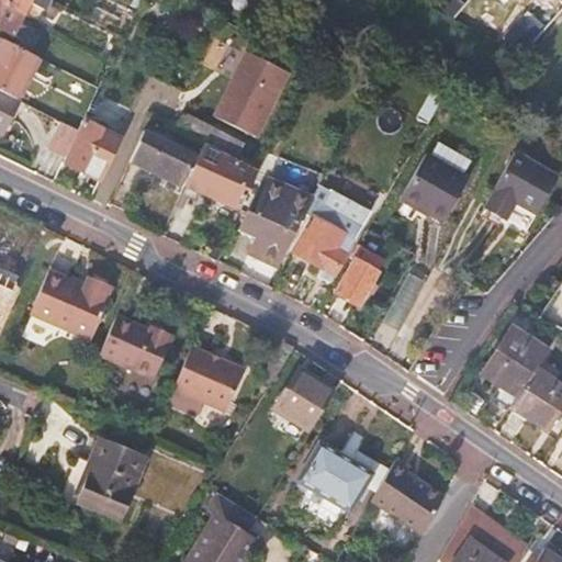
[(31,2),(31,0),(0,0),(0,25),(15,33),(31,2)]
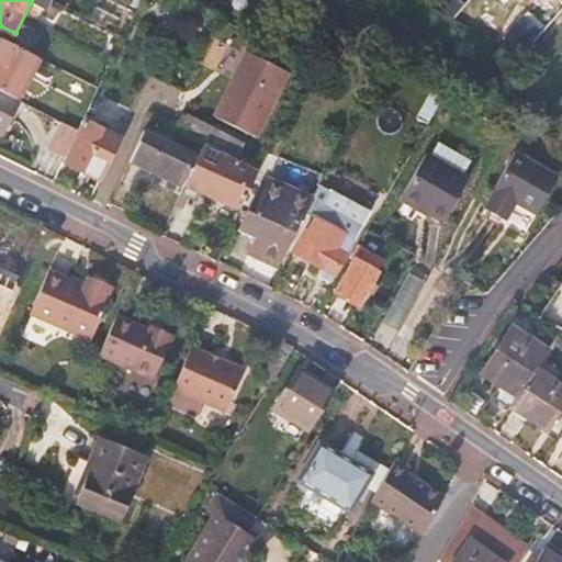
[(47,11),(52,0),(31,0),(31,2),(47,11)]
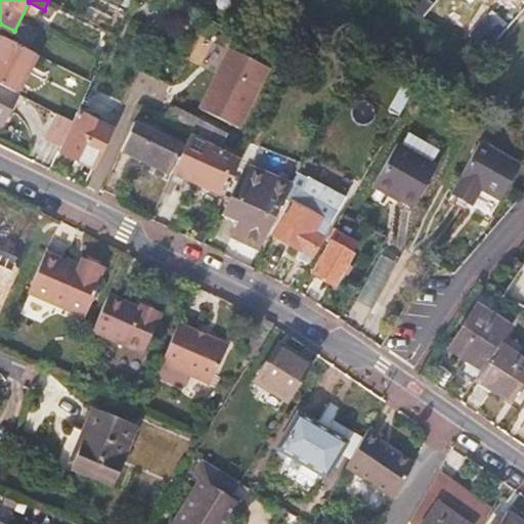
[(508,24),(492,10),(472,34),(486,47),(508,24)]
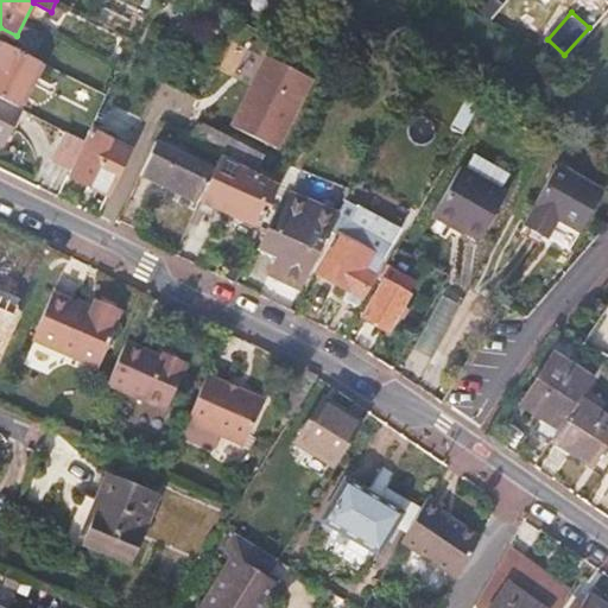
[(0,95),(20,106),(42,63),(0,40),(0,95)]
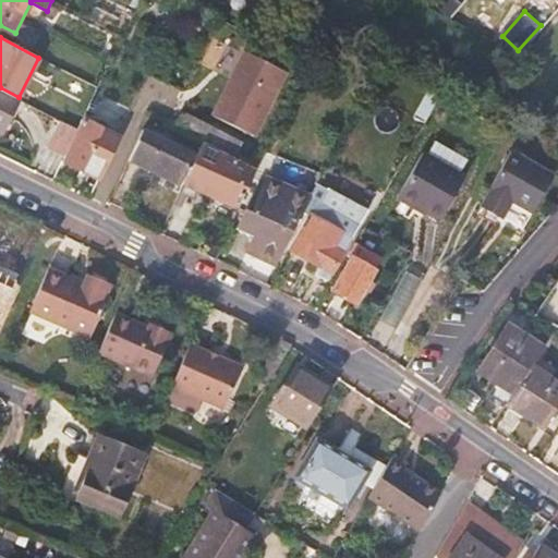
[(215,112),(257,134),(290,72),(247,50),(215,112)]
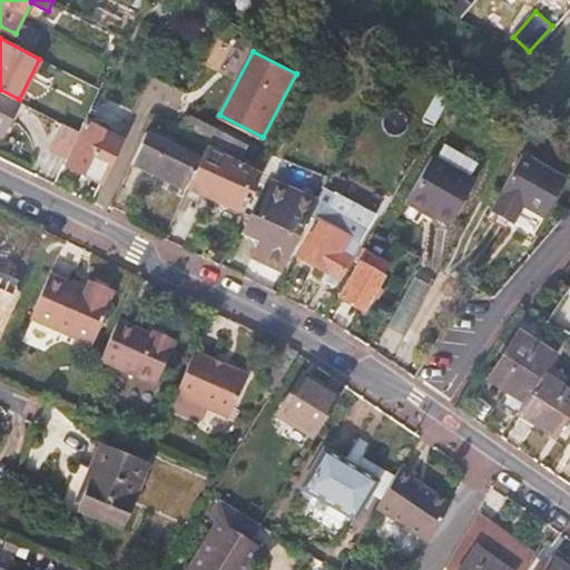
[(18,104),(0,95),(0,134),(2,135),(18,104)]
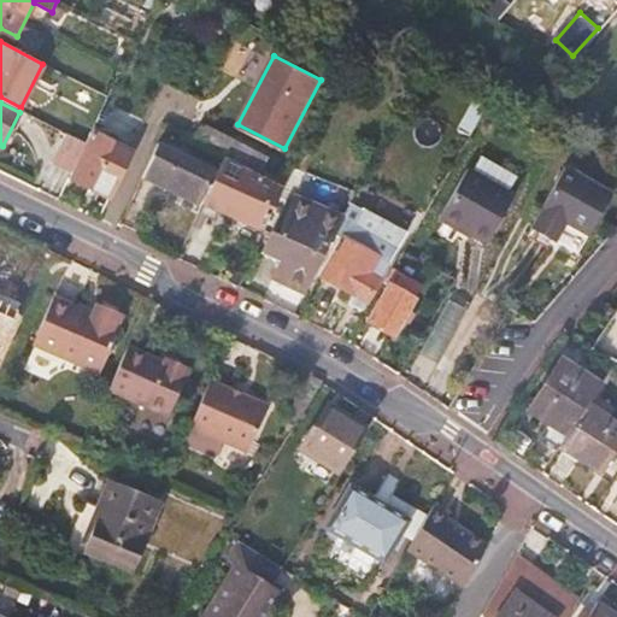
[(234,139),(203,122),(193,140),(224,156),(225,157),(234,139)]
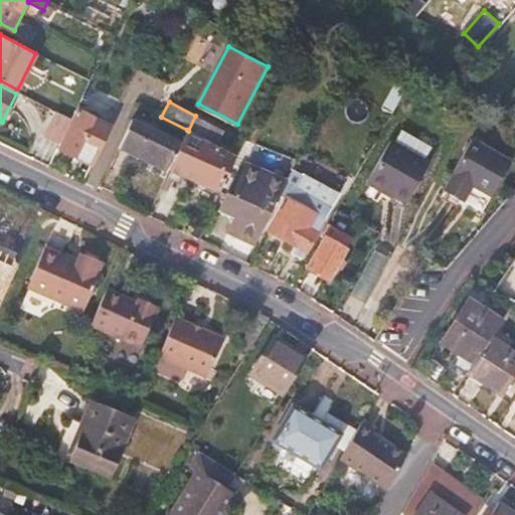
[(169,170),(187,130),(161,117),(138,106),(119,147),(147,159),(147,161),(169,170)]
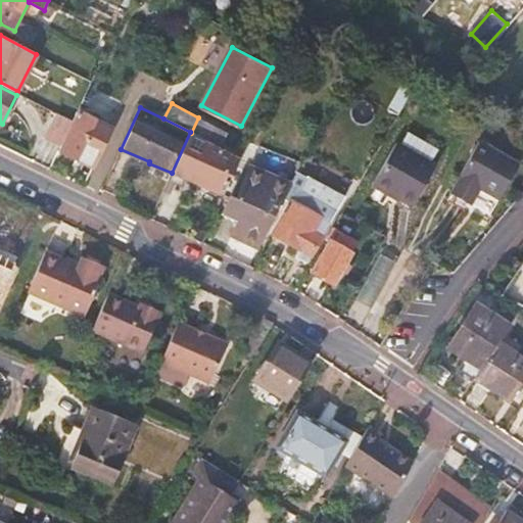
[(98,158),(113,127),(78,109),(74,120),(61,146),(59,150),(79,159),(83,151),(98,158)]
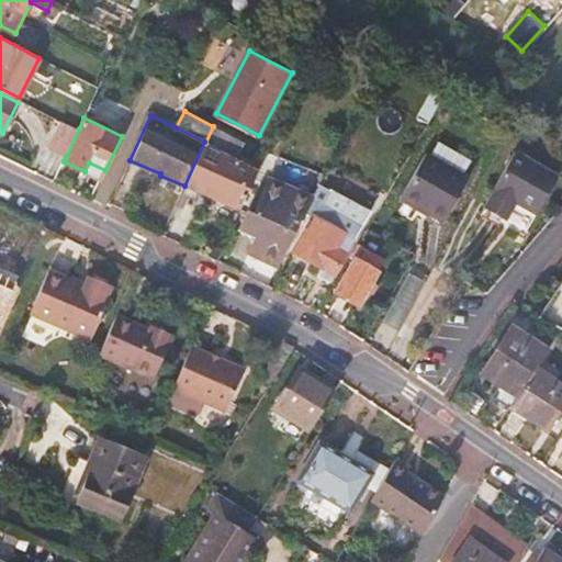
[(66,157),(79,128),(64,121),(49,148),(66,157)]
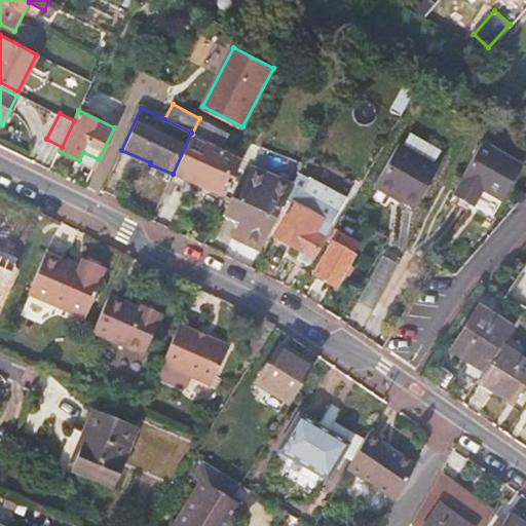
[(251,145),(199,118),(192,134),(241,158),(245,158),(251,145)]
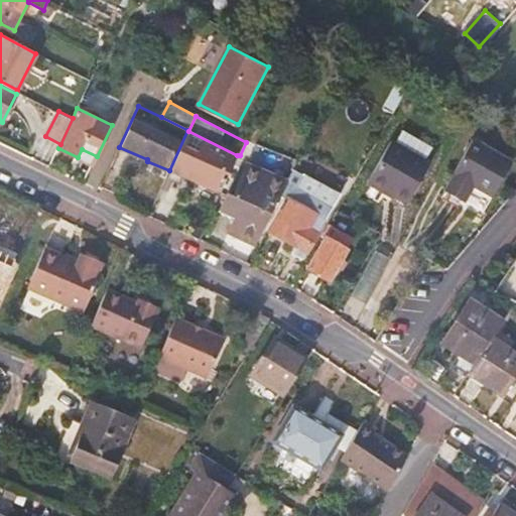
[(230,173),(237,155),(188,131),(187,130),(169,170),(216,189),(224,170),(230,173)]
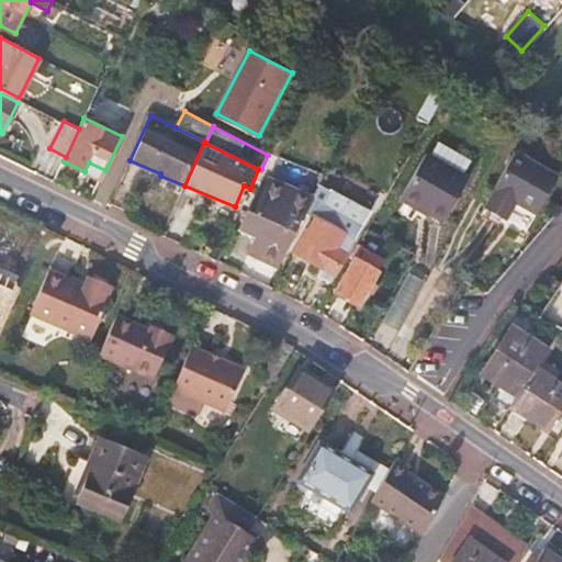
[(426,153),(402,195),(424,208),(425,205),(431,209),(430,211),(447,220),(471,177),(465,173),(472,159),(438,142),(430,155),(426,153)]
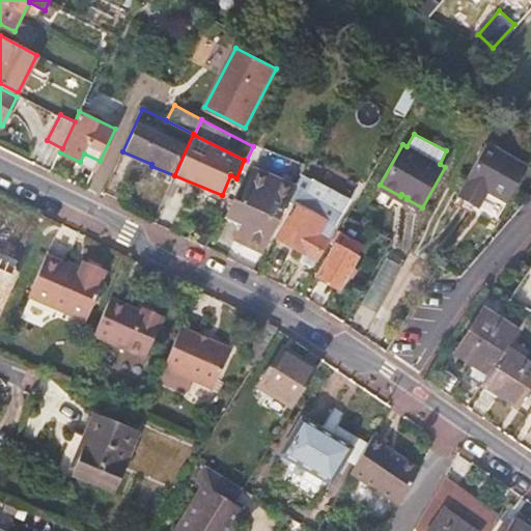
[(100,161),(84,154),(80,162),(95,169),(100,161)]
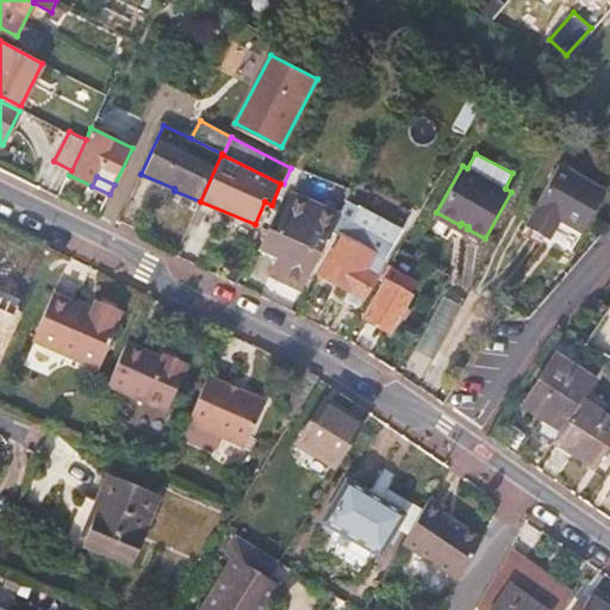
[(524,225),(572,254),(597,213),(549,185),(524,225)]
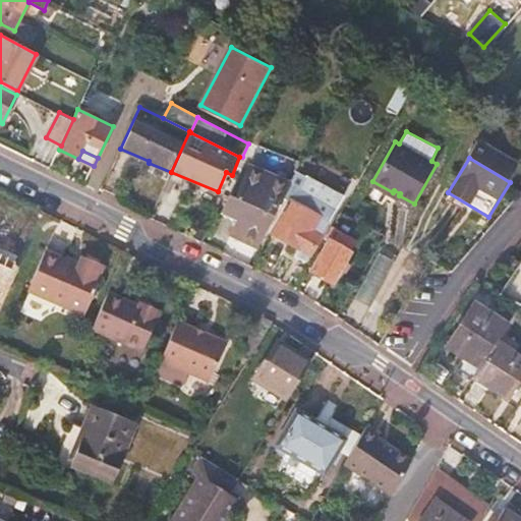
[(258,244),(282,193),(286,195),(291,184),(251,164),(223,213),(238,220),(232,235),(258,244)]
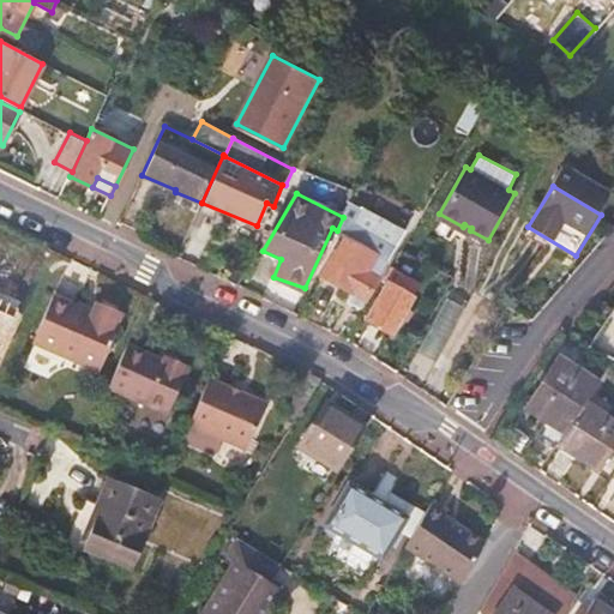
[(397,245),(357,223),(363,210),(350,203),(343,217),(337,230),(342,233),(321,274),(353,293),(348,301),(359,307),(363,299),(367,300),(397,245)]
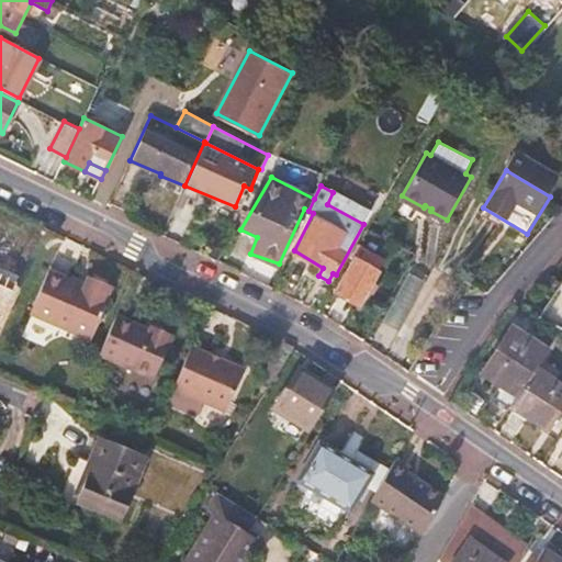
[(372,280),(378,271),(371,266),(377,256),(358,245),(352,255),(357,258),(337,293),(358,305),(368,289),(373,291),(378,283),(372,280)]
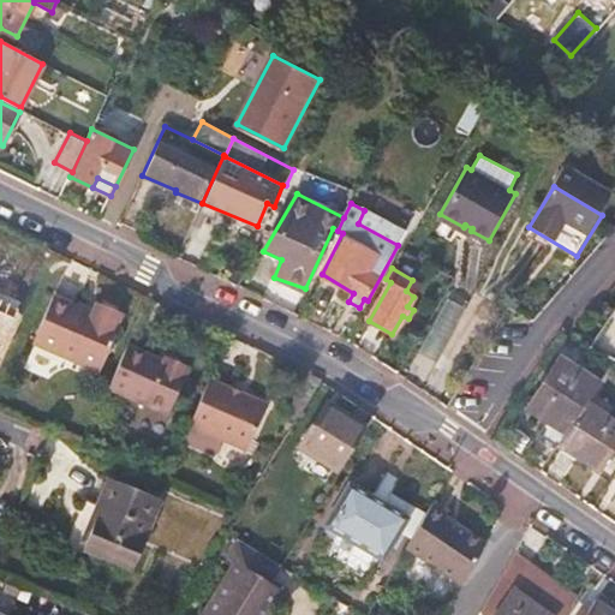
[(99,374),(124,312),(96,302),(94,308),(58,292),(35,347),(99,374)]
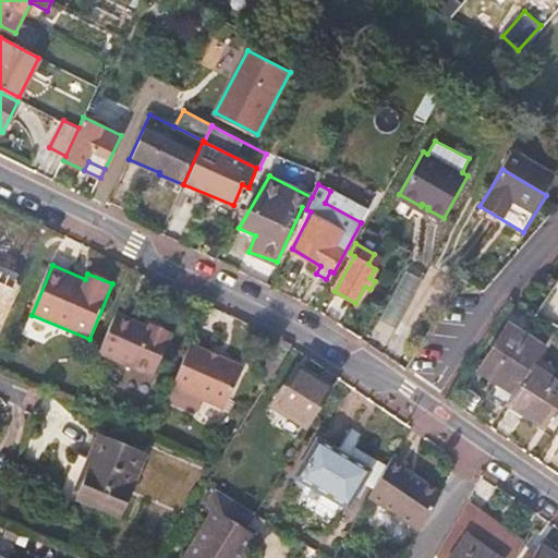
[(557,295),(547,313),(557,319),(557,295)]
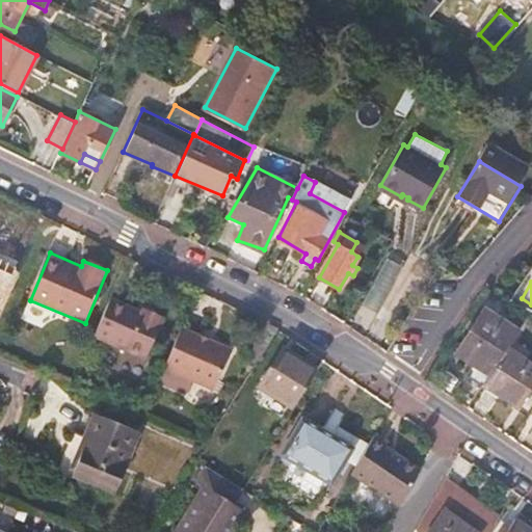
[(144,358),(162,318),(141,310),(140,312),(111,298),(95,337),(144,358)]
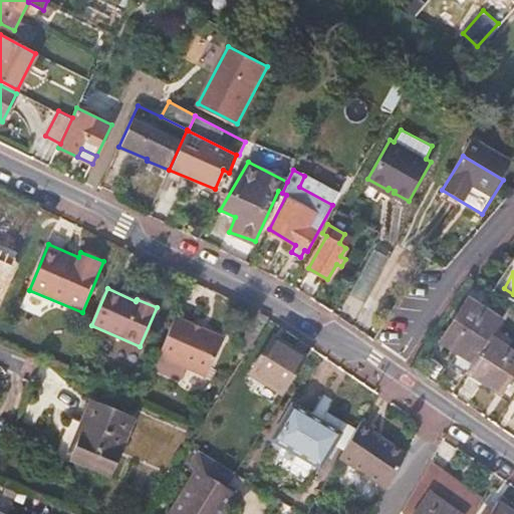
[(489,336),(501,319),(468,298),(441,341),(457,352),(451,362),(466,372),(489,336)]
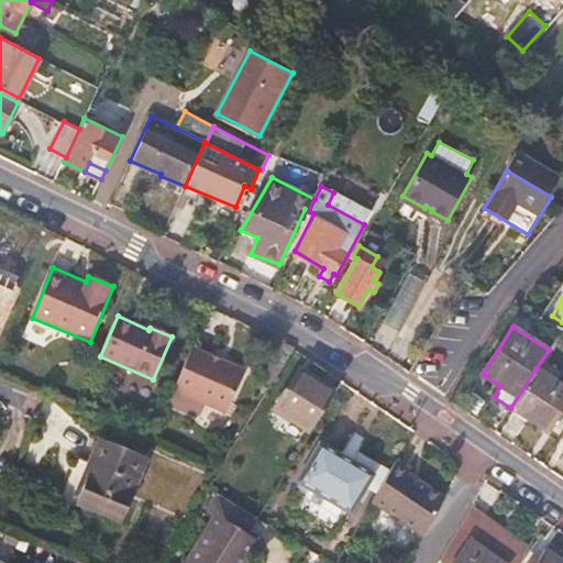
[(227,412),(245,370),(192,346),(174,389),(227,412)]
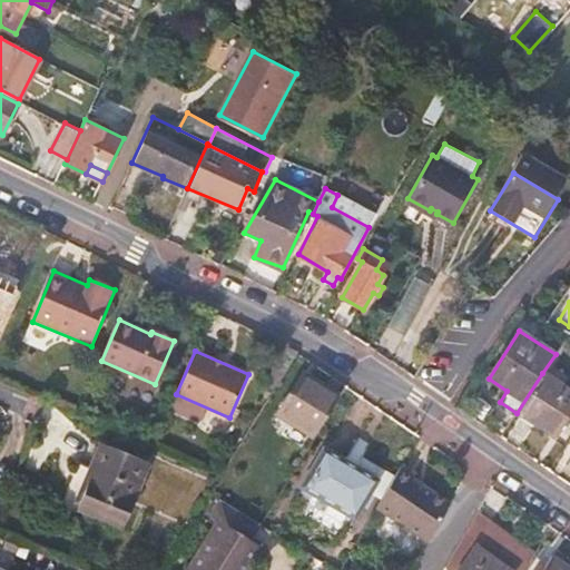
[(314,436),(341,391),(322,379),(320,383),(304,373),(279,414),(314,436)]
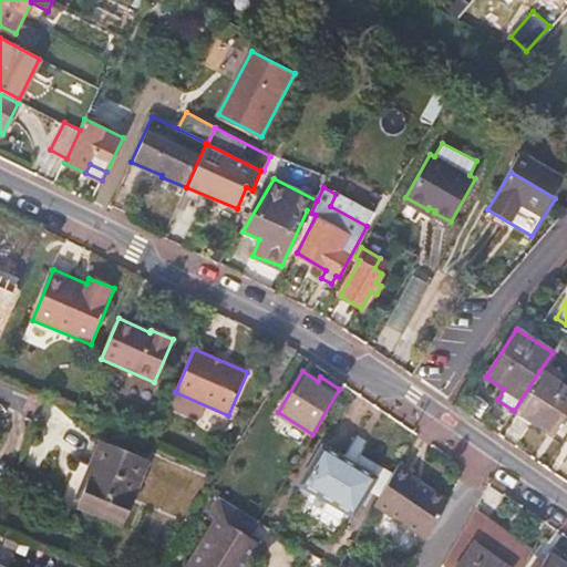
[(566,405),(566,388),(539,371),(514,411),(549,434),(566,405)]
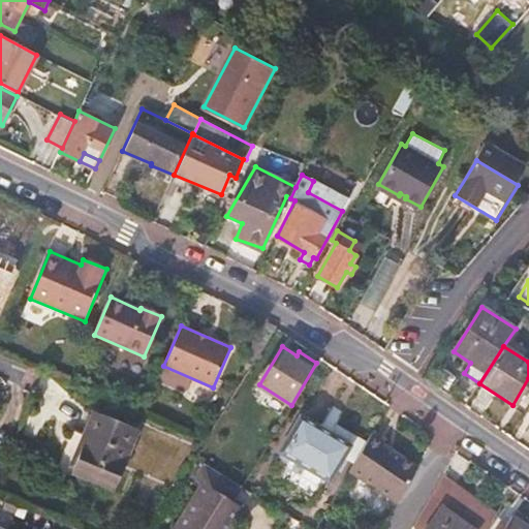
[(138,431),(91,411),(74,452),(63,448),(44,496),(104,520),(138,431)]
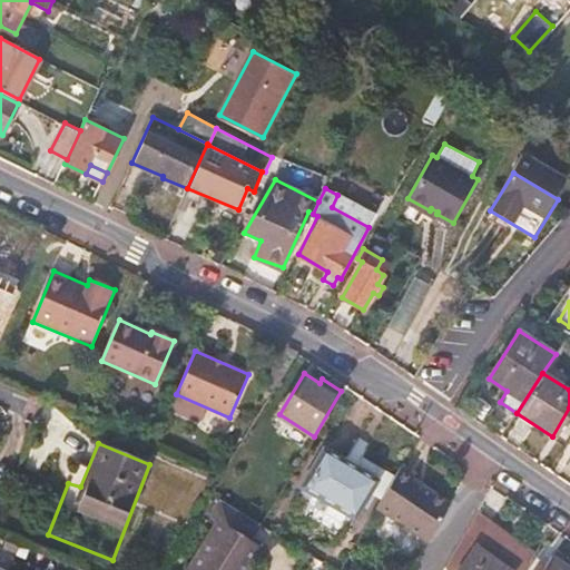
[(354,516),(367,492),(374,481),(323,451),(273,530),(290,540),(315,556),(338,569),(351,550),(366,524),(354,516)]
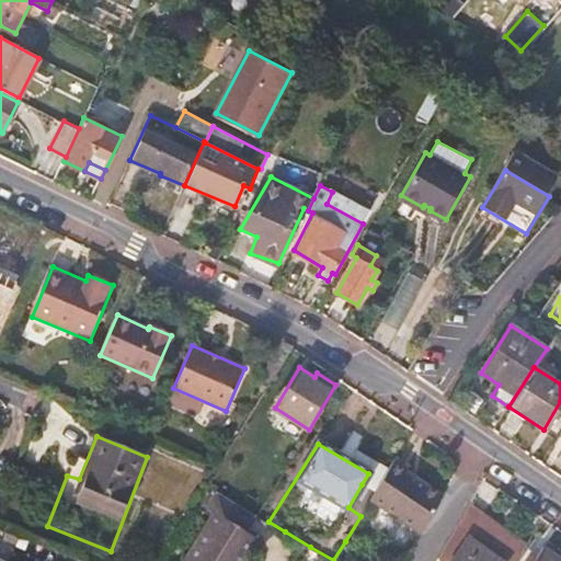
[(422,533),(443,494),(408,471),(411,465),(396,456),(375,492),(369,501),(422,533)]
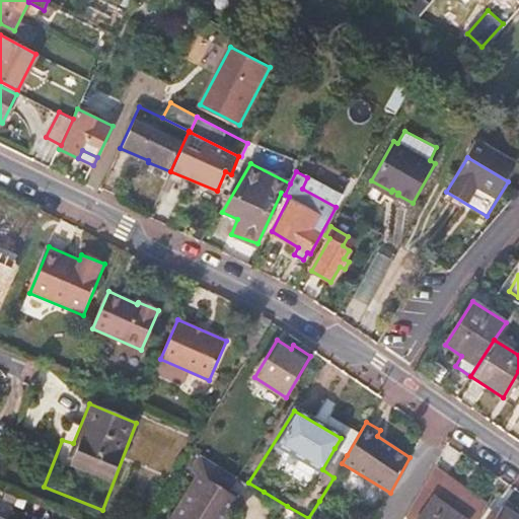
[(342,463),(347,455),(335,448),(322,469),(334,477),(342,463)]
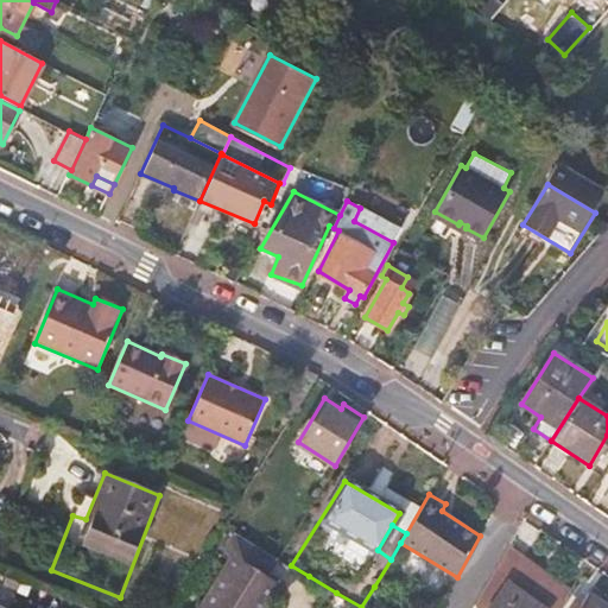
[(276,581),(234,555),(200,607),(261,607),(260,607),(276,581)]
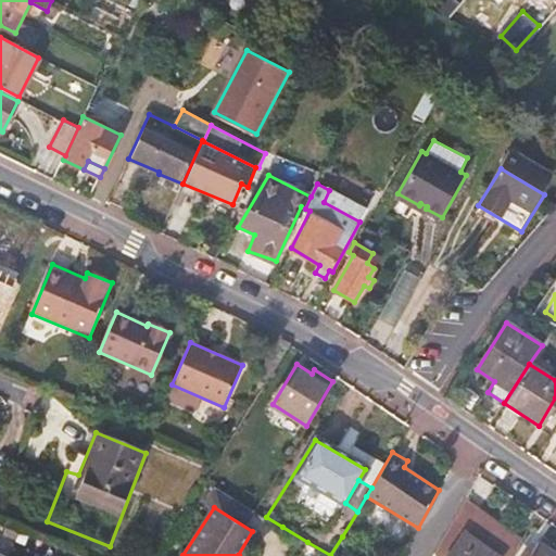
[(506,555),(518,538),(475,510),(445,555),(506,555)]
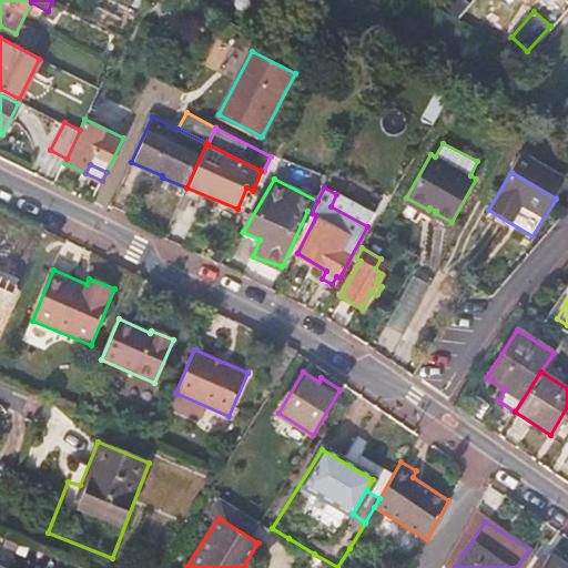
[(352,567),(359,554),(350,548),(337,567),(352,567)]
